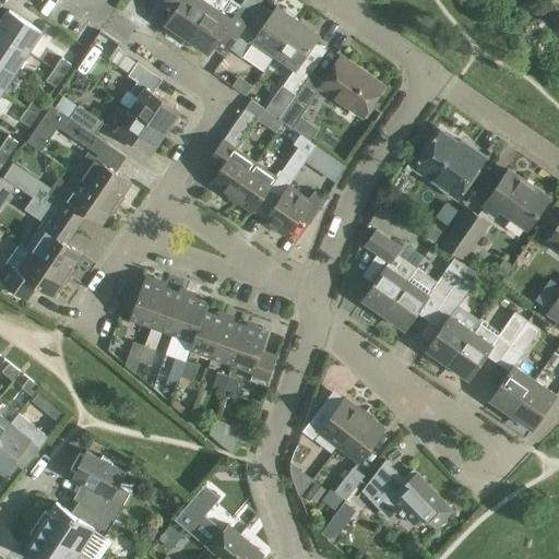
[(187,38),(213,0),(164,0),(162,3),(174,12),(168,19),(170,27),(187,38)]
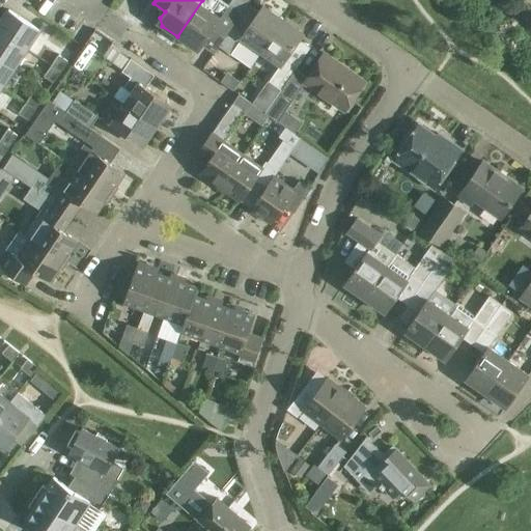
[(223,38),(249,0),(230,0),(228,4),(221,0),(202,0),(177,36),(193,48),(201,46),(205,39),(217,48),(218,46),(223,38)]
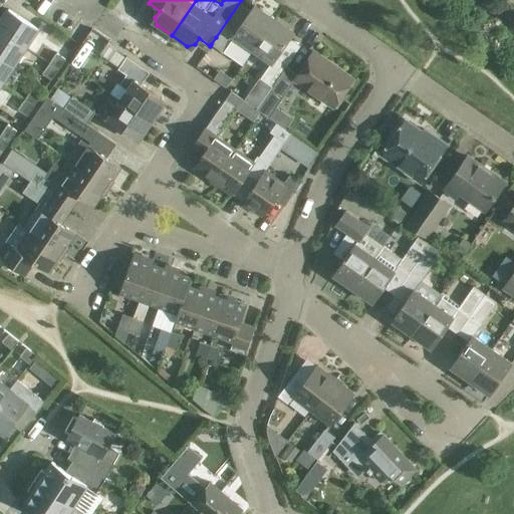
[(250,10),(240,3),(241,0),(216,37),(211,44),(242,65),(252,50),(274,18),(259,8),(250,10)]
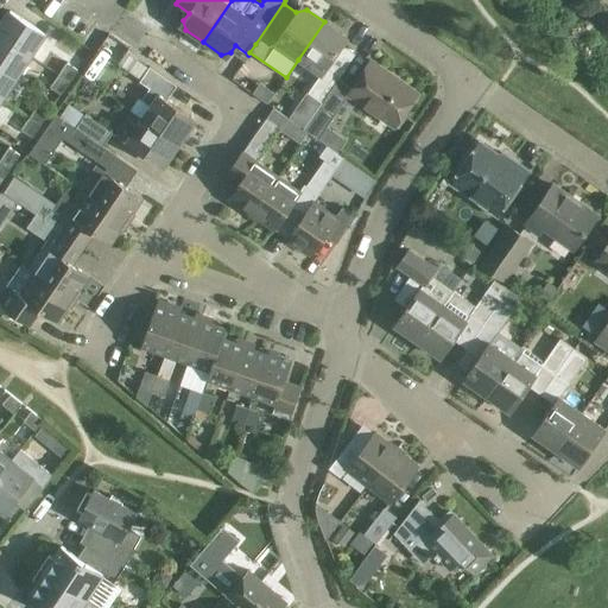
[(0,26),(0,38),(29,57),(44,36),(10,13),(0,26)]
